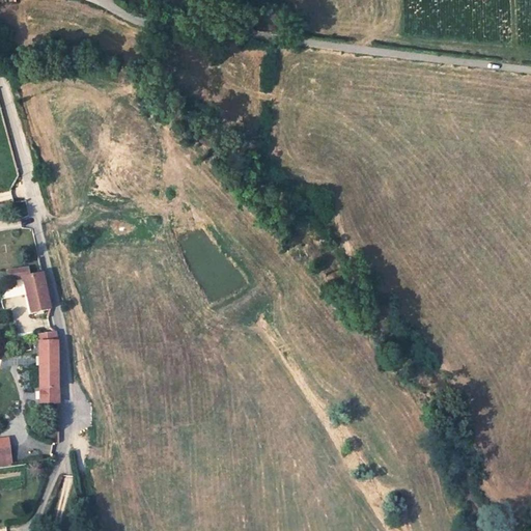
[(134,3),(132,11),(151,19),(151,6),(134,3)]
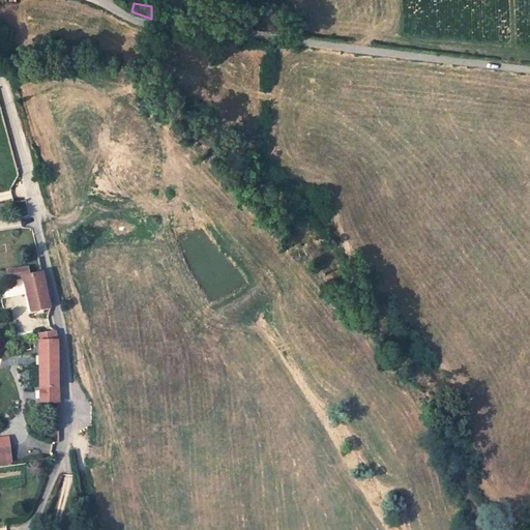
[(30,266),(7,269),(9,282),(24,280),(32,277),(30,266)]
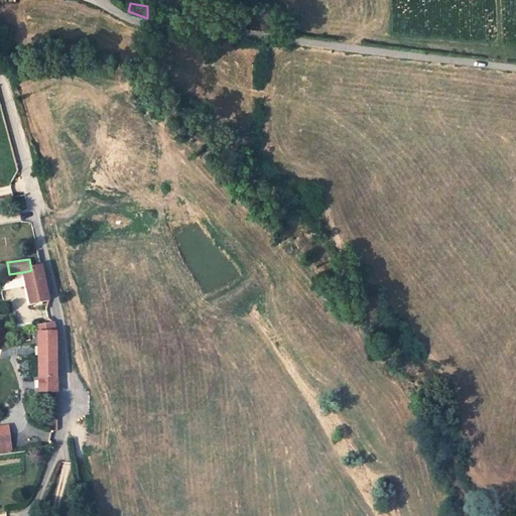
[(30,305),(48,302),(47,295),(40,269),(31,270),(23,272),(30,305)]
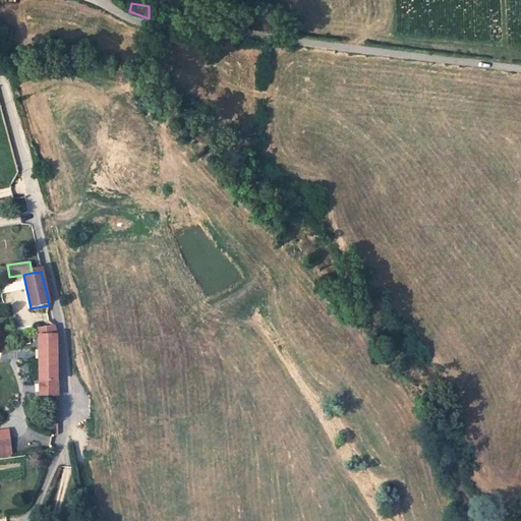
[(40,396),(58,396),(57,341),(54,327),(46,332),(46,338),(40,339),(40,396)]
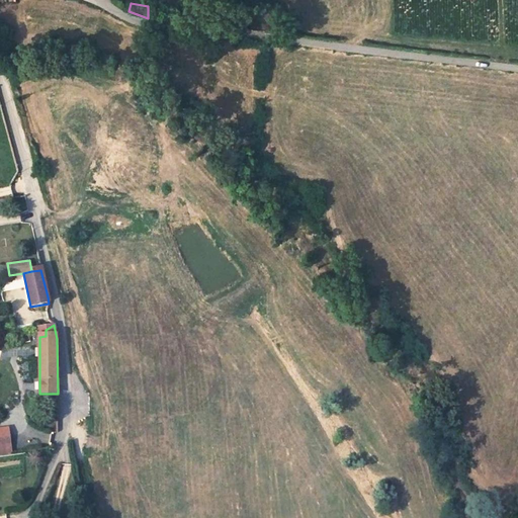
[(11,429),(0,430),(0,455),(14,453),(11,429)]
